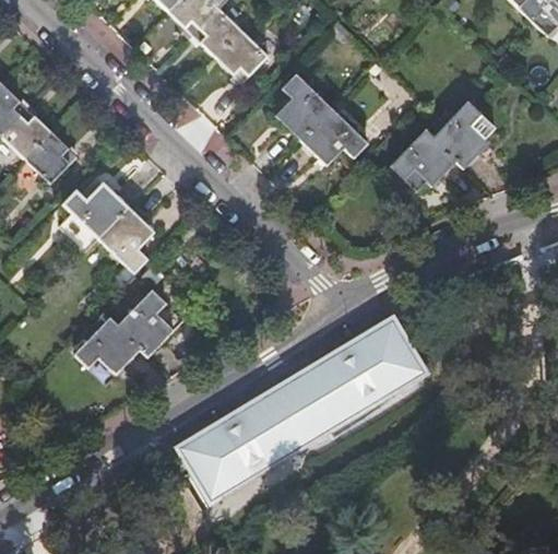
[(157,0),(167,9),(175,0),(157,0)]
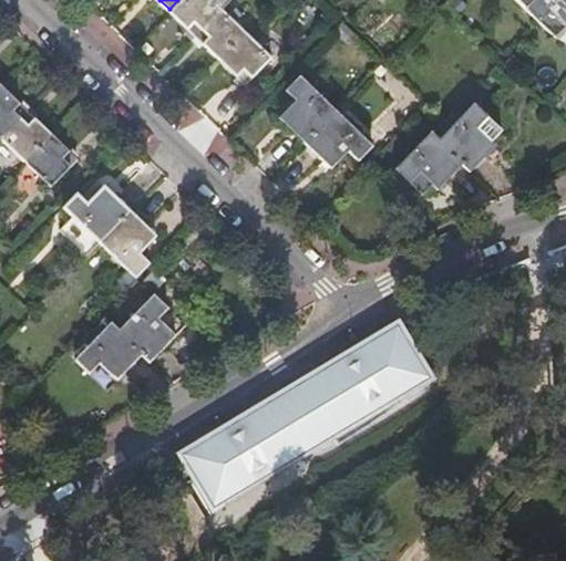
[(177,0),(170,9),(194,33),(220,6),(215,0),(177,0)]
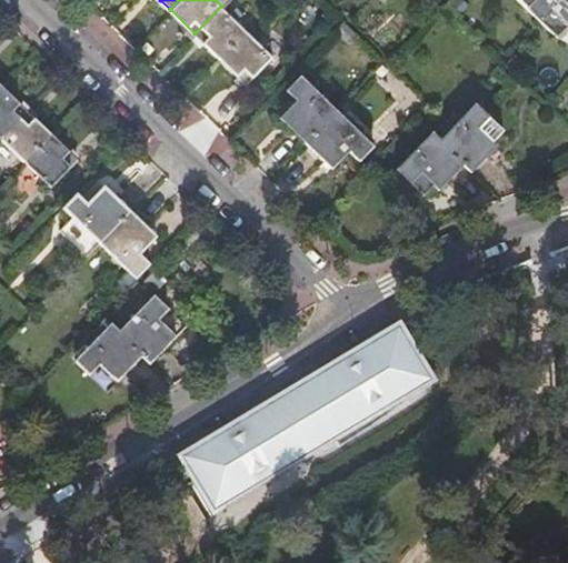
[(519,0),(557,34),(567,24),(567,26),(567,0),(519,0)]
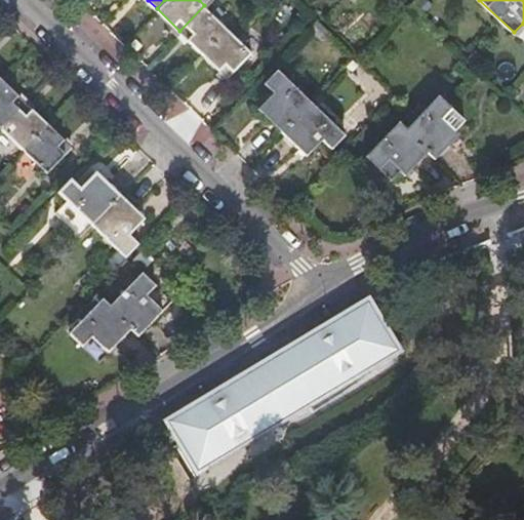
[(227,28),(204,5),(179,31),(202,52),(227,28)]
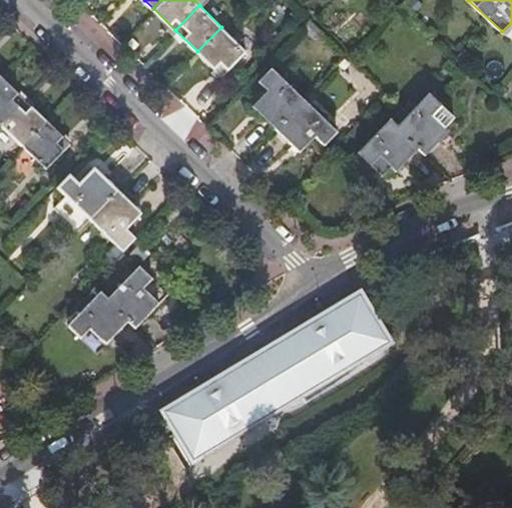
[(245,49),(221,27),(197,51),(221,73),(245,49)]
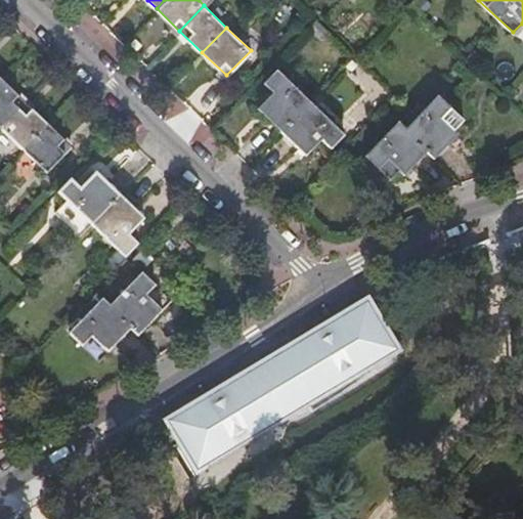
[(281,129),(310,99),(276,67),(263,80),(273,90),(258,105),(281,129)]
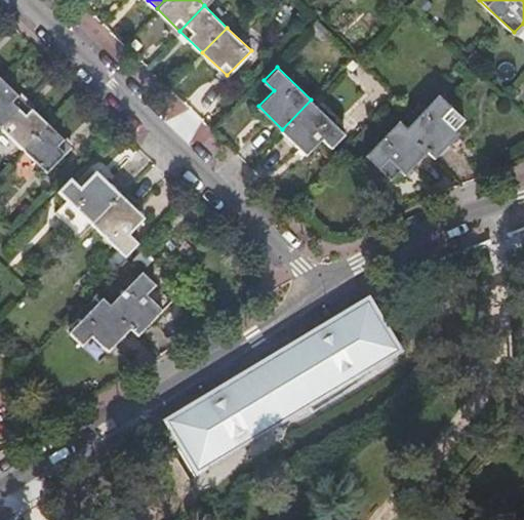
[(0,122),(25,98),(0,75),(0,122)]
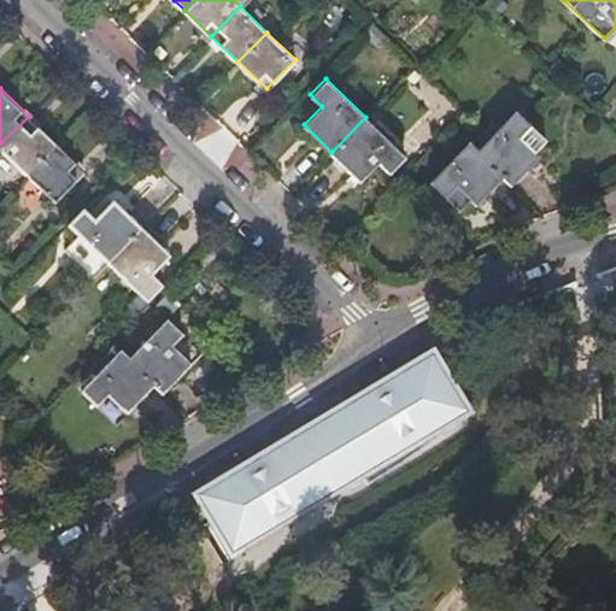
[(514,107),(475,147),(504,174),(511,182),(539,153),(520,134),(531,123),(514,107)]
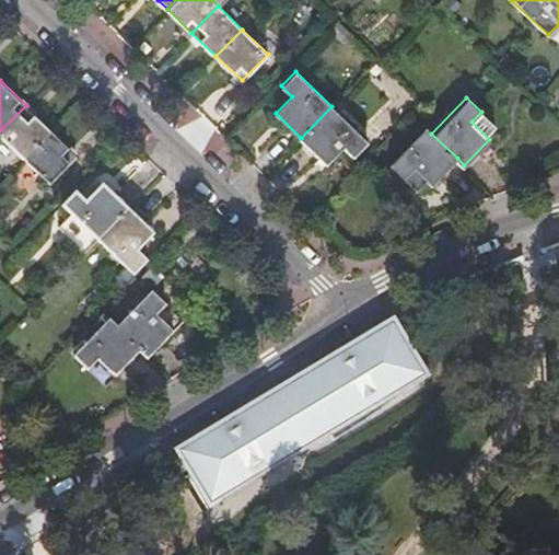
[(48,128),(26,105),(0,130),(0,133),(23,157),(48,128)]
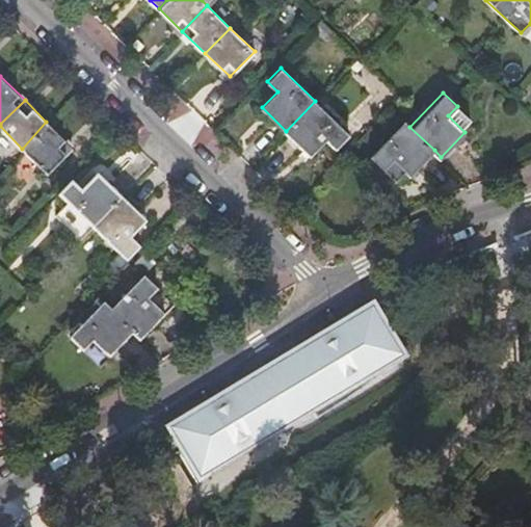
[(315,101),(286,131),(311,155),(326,139),(336,148),(349,134),(315,101)]
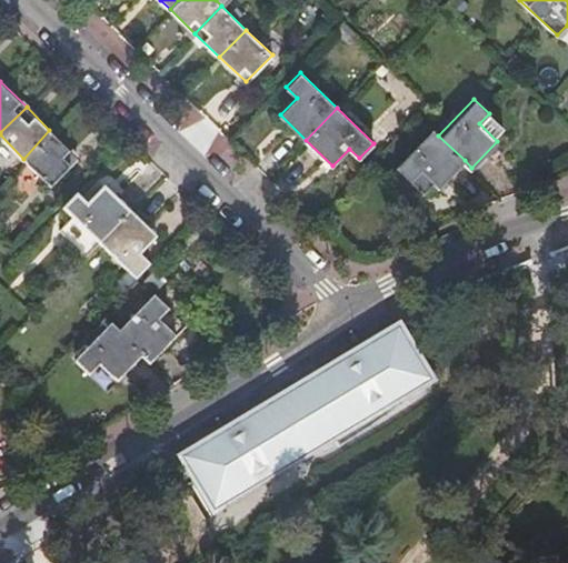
[(438,136),(432,129),(397,166),(411,179),(420,170),(438,187),(465,160),(438,136)]
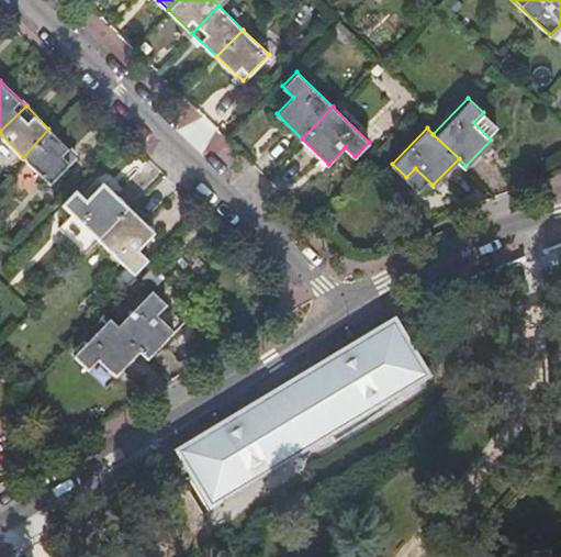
[(75,154),(48,129),(23,157),(48,181),(75,154)]
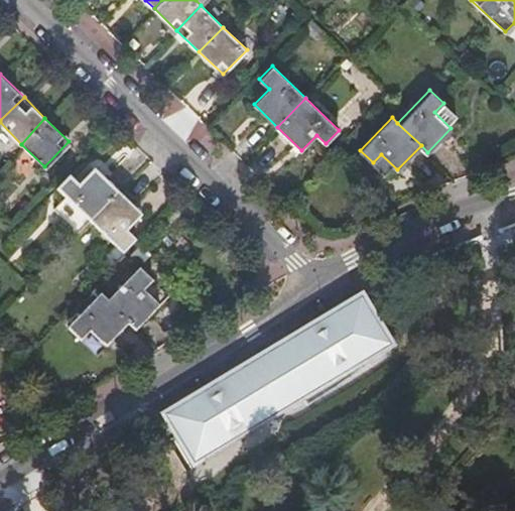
[(56,187),(87,218),(116,187),(94,165),(78,181),(71,173),(56,187)]
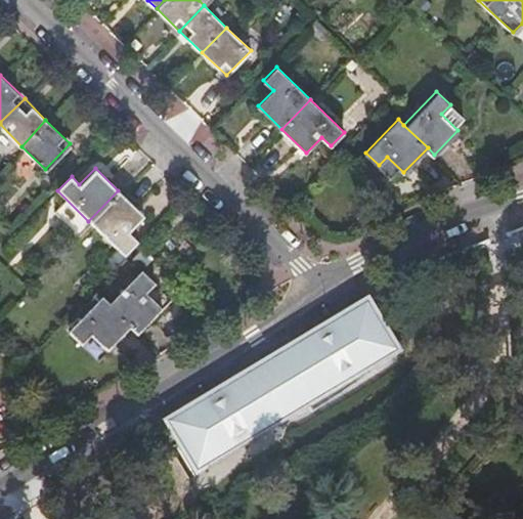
[(118,190),(88,221),(123,254),(137,239),(129,230),(143,215),(118,190)]
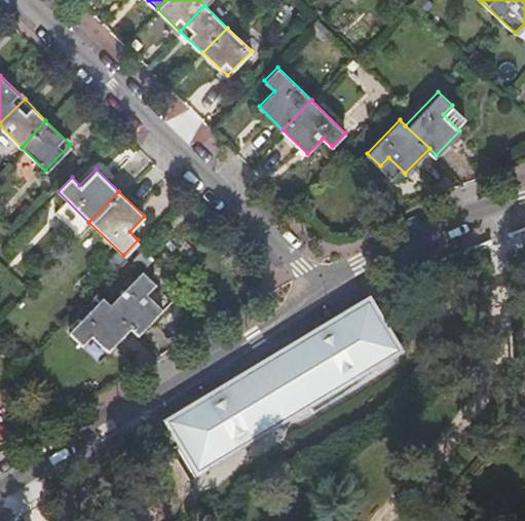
[(109,303),(130,325),(139,334),(161,310),(145,293),(154,284),(141,271),(109,303)]
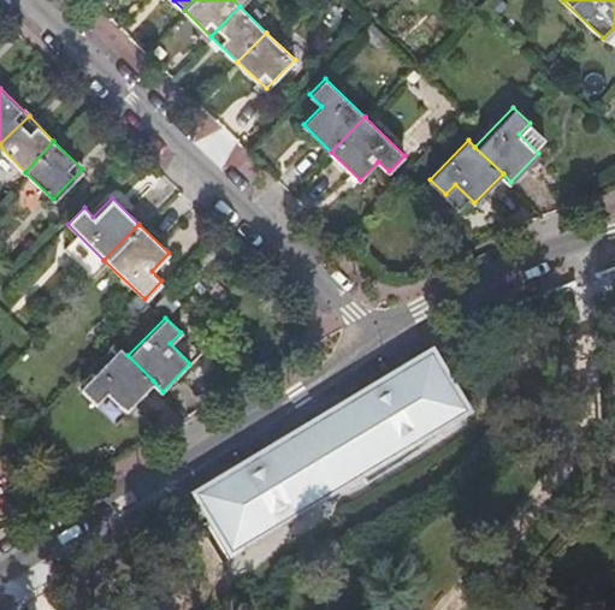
[(128,355),(119,347),(78,388),(95,403),(107,391),(124,409),(153,380),(128,355)]
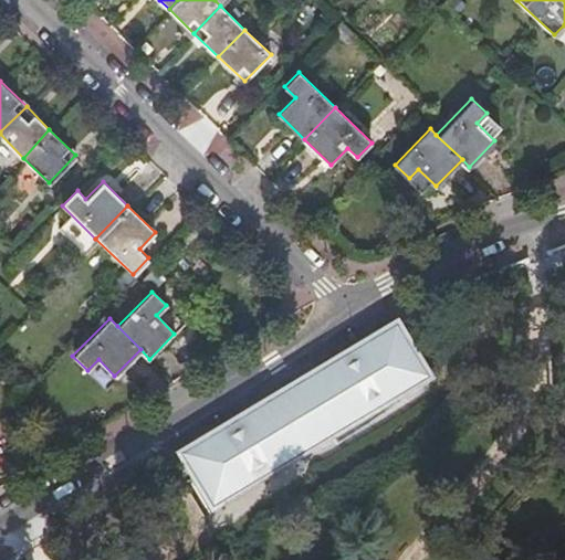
[(428,371),(397,318),(301,376),(304,381),(281,394),(280,392),(258,401),(180,448),(211,500),(332,429),(336,437),(370,416),(428,371)]
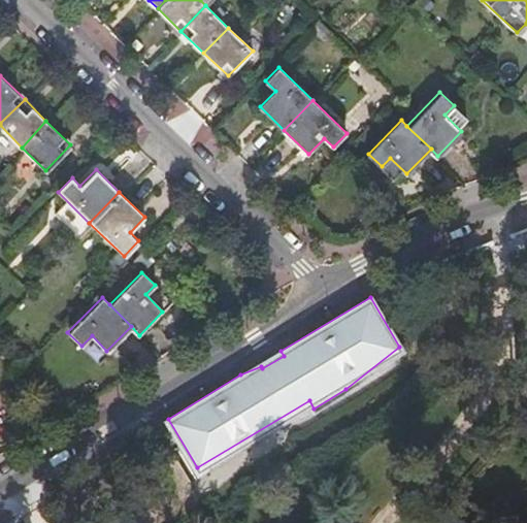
[(264,360),(240,374),(261,366),(262,368),(284,356),(281,351),(264,360)]
